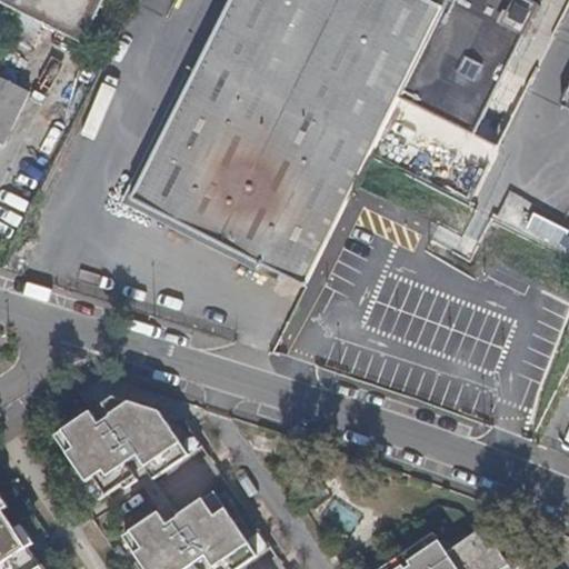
[(0,0),(0,3),(83,46),(105,0),(0,0)]
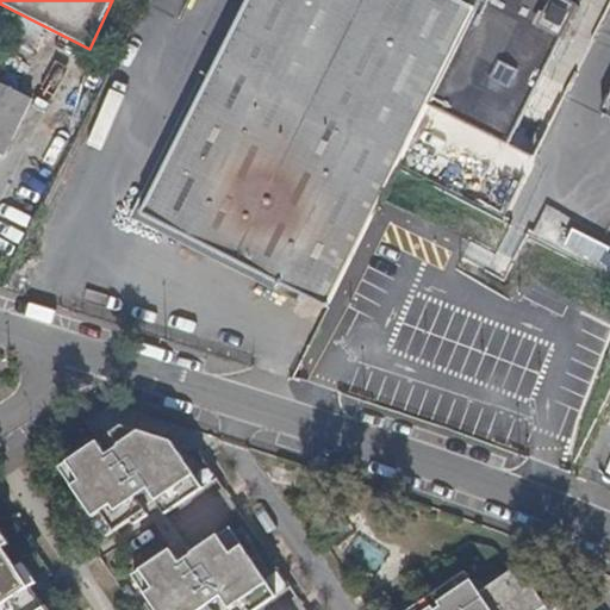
[(480,0),(247,0),(139,215),(325,307),(390,179),(428,106),(480,0)]
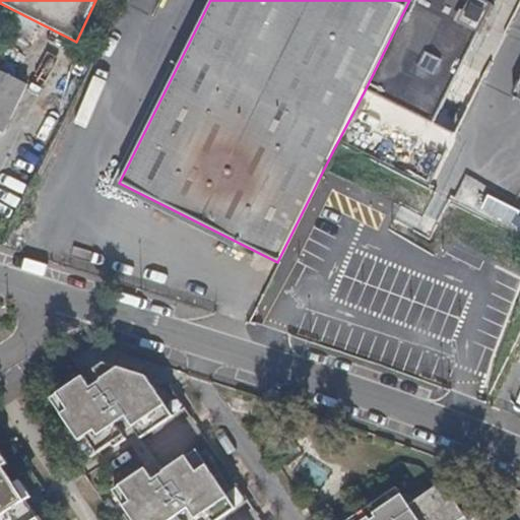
[(409,0),(365,90),(433,125),(493,6),(480,0),(409,0)]
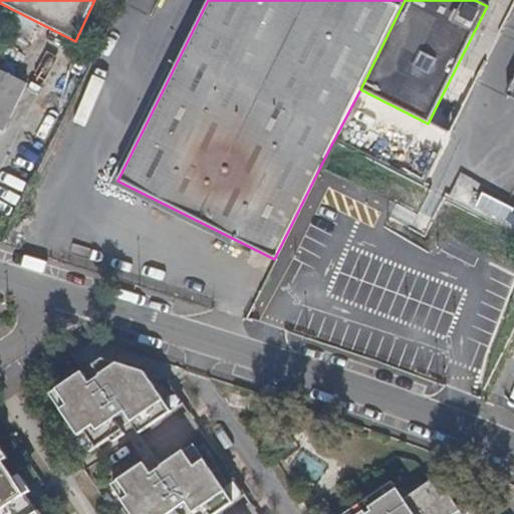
[(7,23),(1,34),(26,46),(30,37),(7,23)]
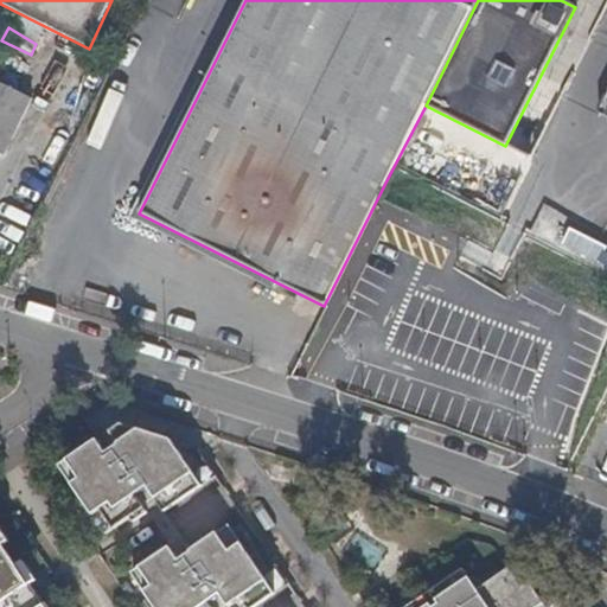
[(31,100),(0,84),(0,153),(4,155),(31,100)]
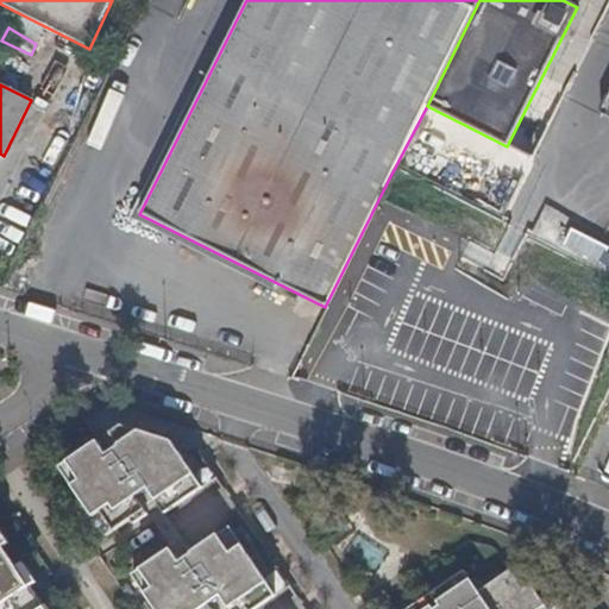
[(608,94),(586,140),(608,151),(608,94)]
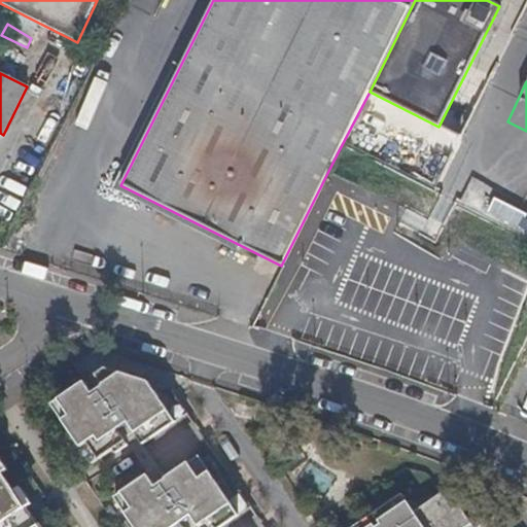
[(83,379),(50,402),(91,461),(112,447),(114,450),(128,443),(125,438),(136,432),(142,443),(187,413),(172,389),(161,384),(104,365),(95,373),(102,383),(91,390),(83,379)]
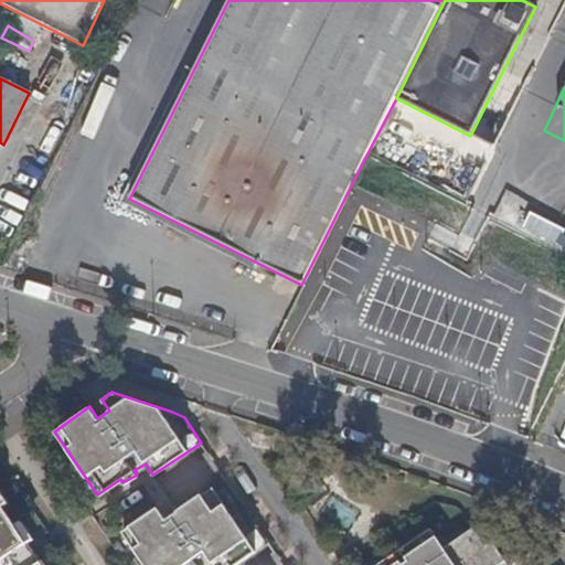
[(158,507),(121,531),(145,564),(208,564),(212,563),(213,564),(231,564),(267,542),(225,478),(166,518),(158,507)]
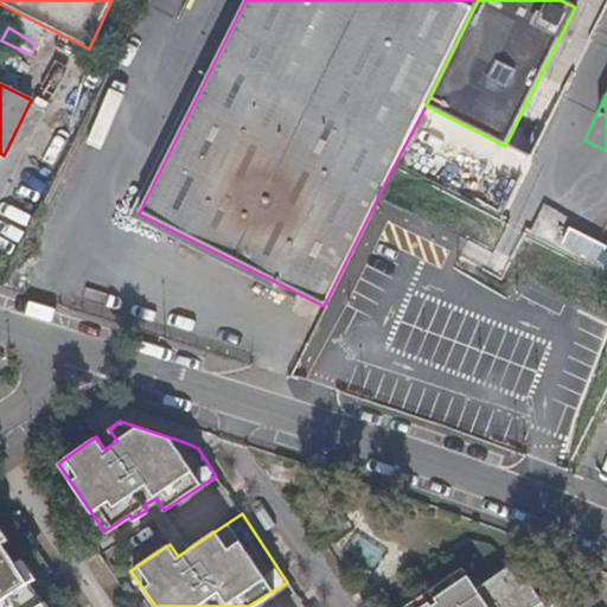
[(0,606),(52,606),(49,600),(43,604),(30,583),(36,580),(23,561),(18,564),(4,544),(8,541),(0,528),(0,606)]
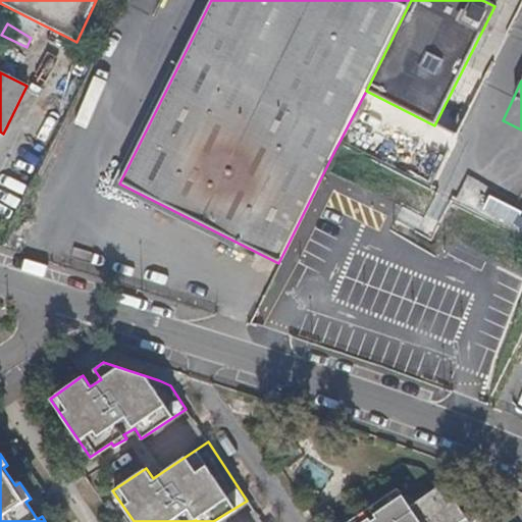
[(409,507),(398,488),(347,521),(471,521),(479,517),(467,499),(458,505),(454,500),(448,503),(437,488),(409,507)]
